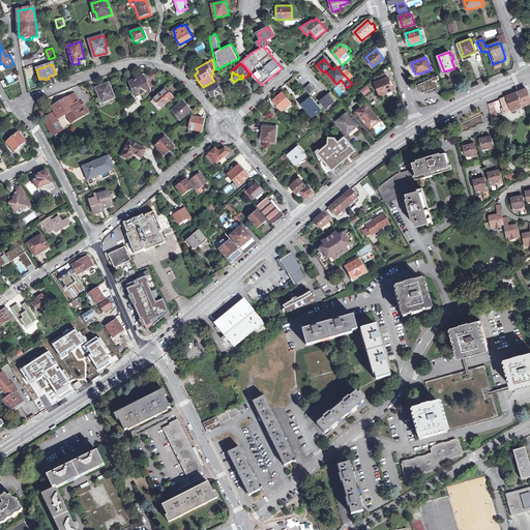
[(223,80),(221,76),(217,72),(213,76),(219,82),(223,80)]
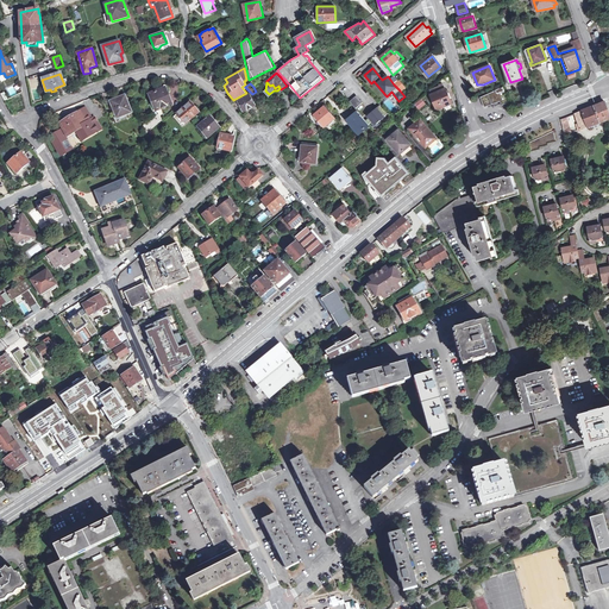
[(169,95),(167,88),(164,86),(156,89),(157,92),(149,95),(156,111),(170,105),(167,96),(169,95)]
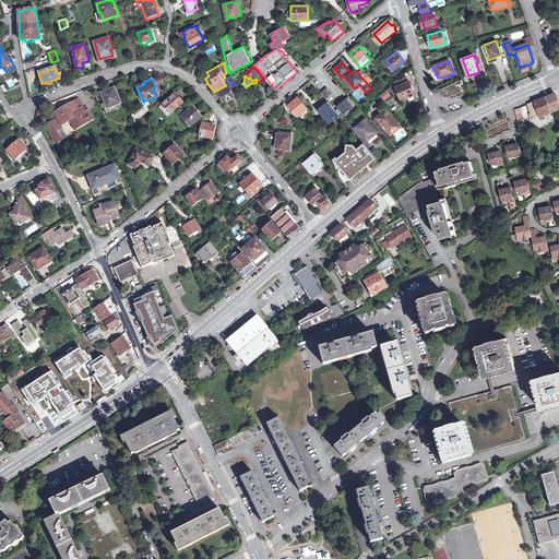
[(394,84),(395,87),(409,82),(408,79),(394,84)]
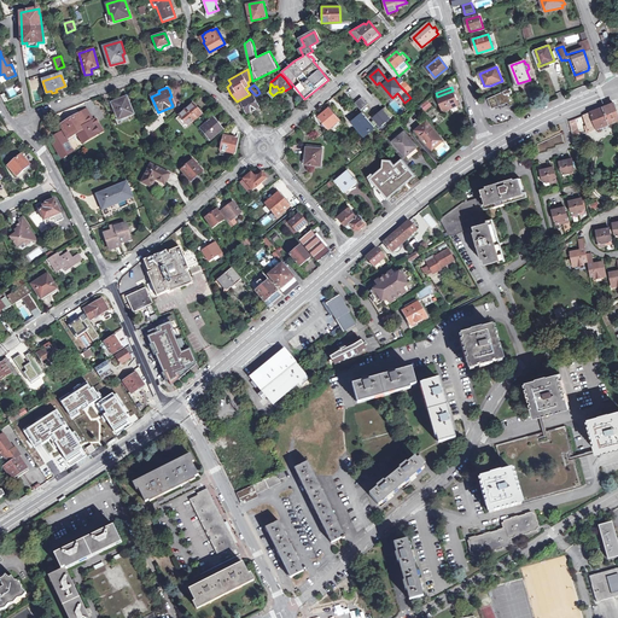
[(459,105),(453,91),(437,97),(443,111),(459,105)]
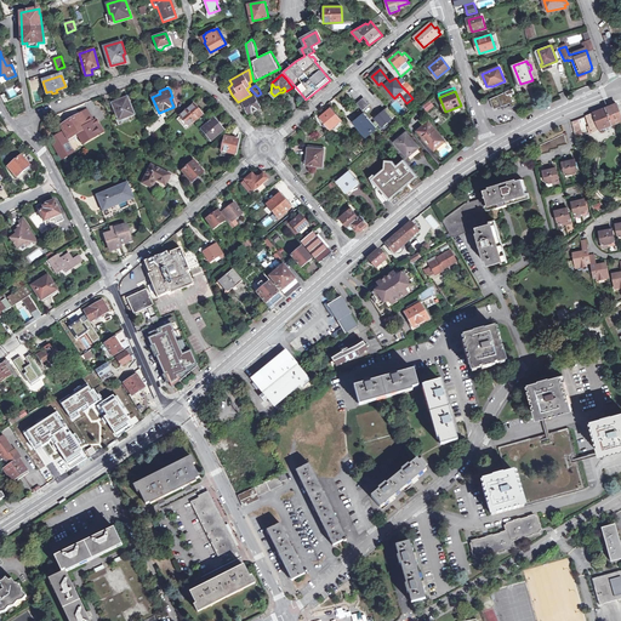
[(503,95),(490,101),(494,109),(496,108),(497,109),(511,104),(512,108),(519,106),(513,91),(506,93),(506,95),(505,96),(503,95)]
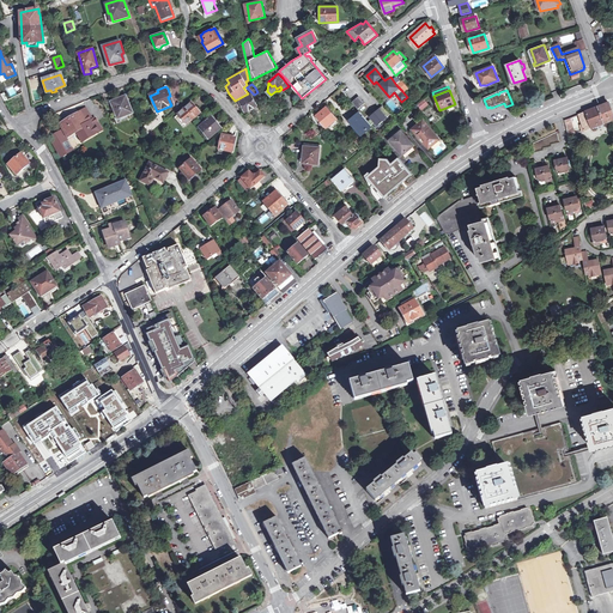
[(250,93),(237,102),(244,114),(258,107),(250,93)]
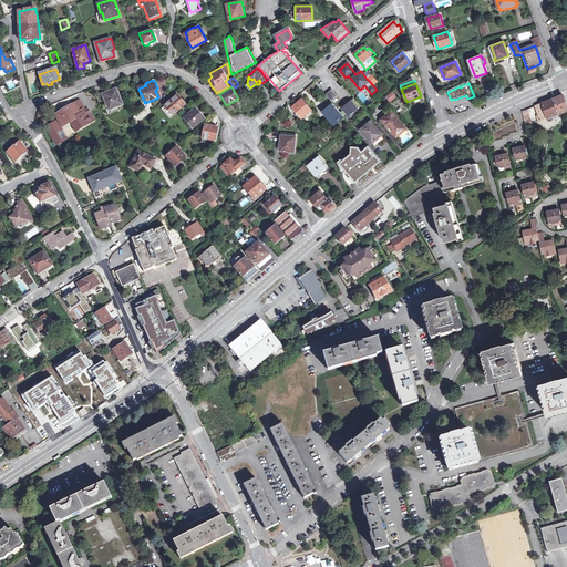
[(117,107),(122,106),(114,89),(101,95),(106,110),(116,106),(117,107)]
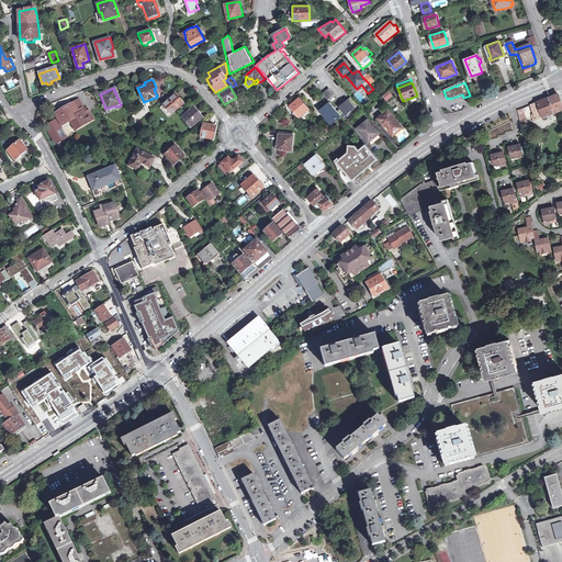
[(329,88),(322,93),(328,100),(335,94),(329,88)]
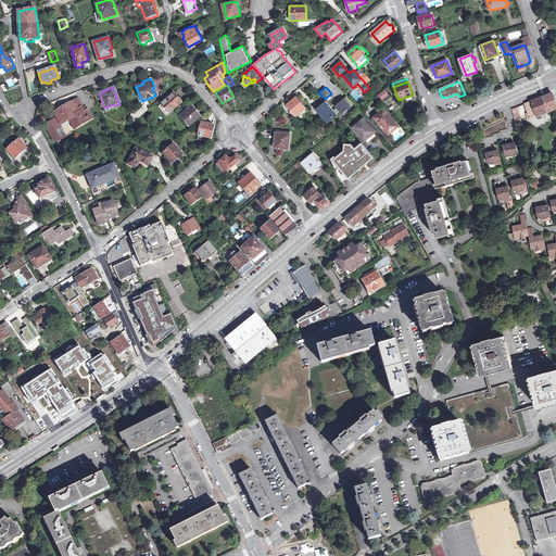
[(378,95),(382,100),(389,96),(384,90),(378,95)]
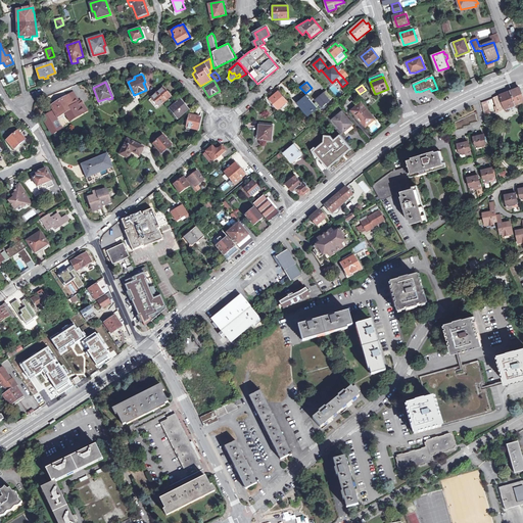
[(522,96),(520,88),(494,98),(497,109),(505,107),(506,109),(522,102),(522,96)]
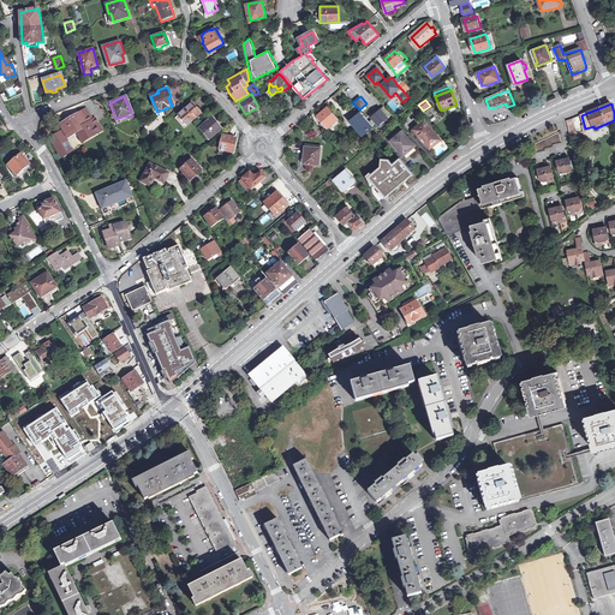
[(190,105),(178,115),(186,126),(199,115),(197,113),(199,112),(197,109),(196,111),(190,105)]
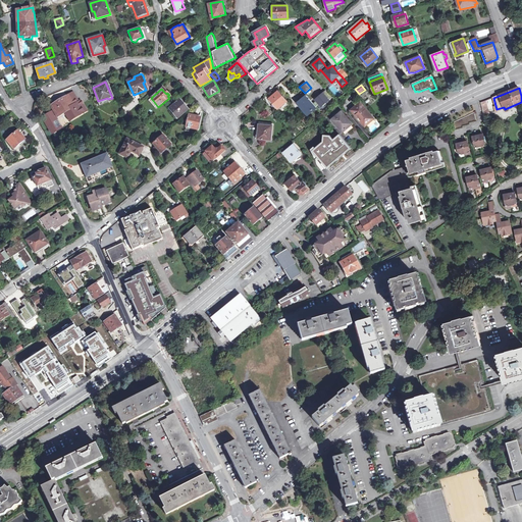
[(319,106),(322,108),(333,99),(327,91),(324,94),(316,101),(316,102),(313,105),(316,108),(319,106)]
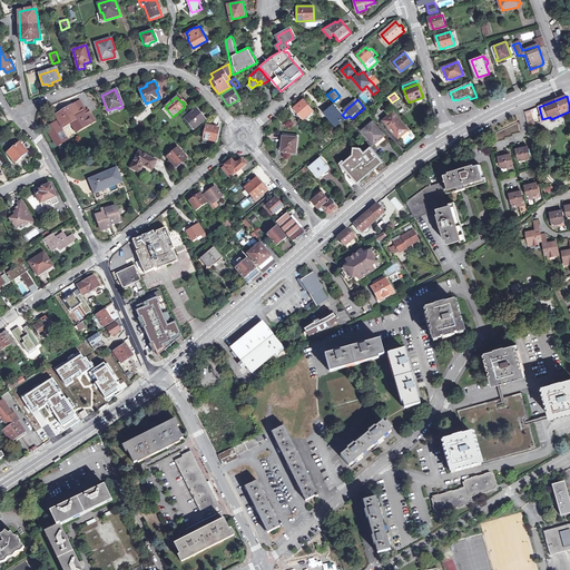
[(300,111),(305,118),(314,111),(304,100),(295,108),(298,112),(300,111)]
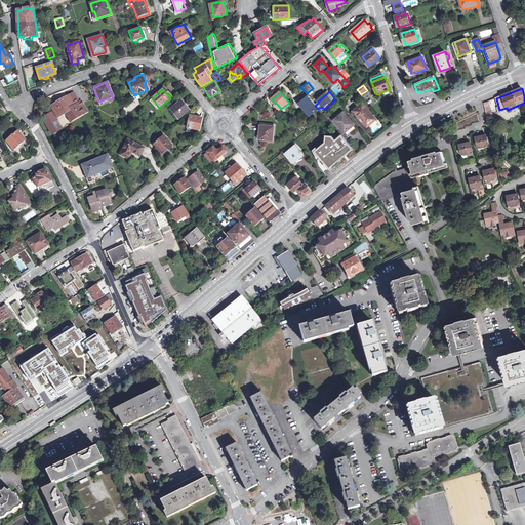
[(308,96),(299,104),(310,116),(318,109),(315,106),(308,96)]
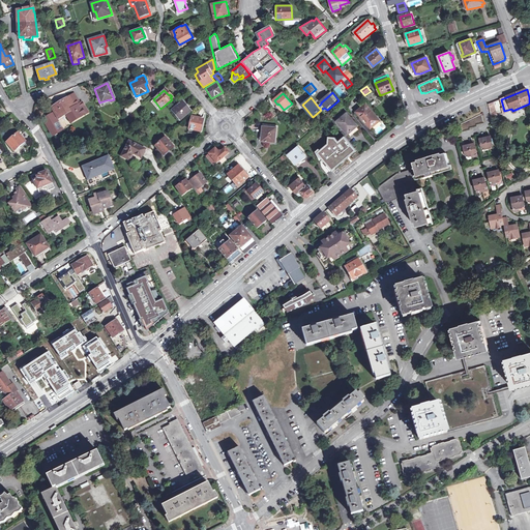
[(79,107),(78,105),(75,99),(69,102),(66,98),(51,108),(58,119),(65,115),(68,119),(72,120),(86,112),(82,105),(79,107)]
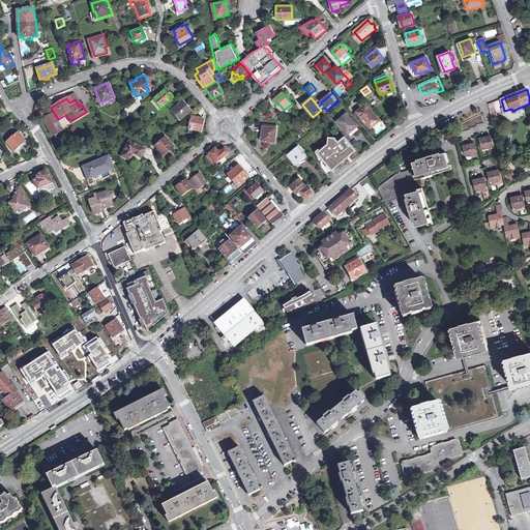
[(127,115),(141,105),(137,99),(123,111),(127,115)]
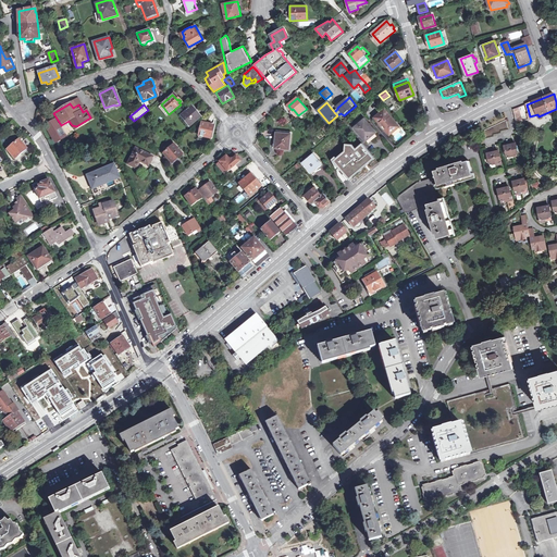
[(169,114),(161,104),(157,108),(165,116),(169,114)]
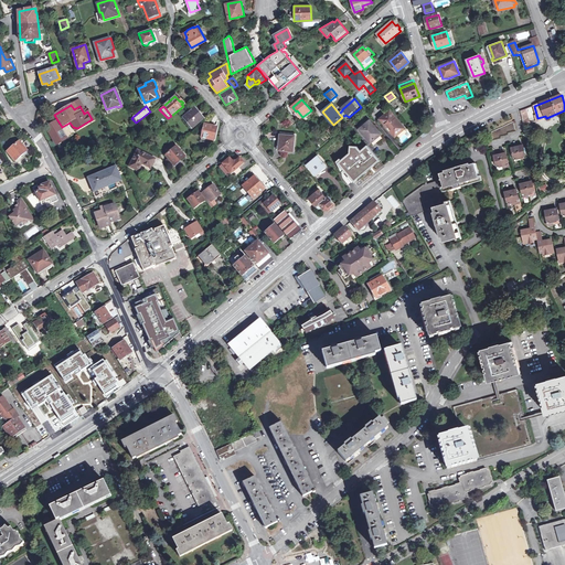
[(193,108),(182,118),(191,129),(203,119),(193,108)]
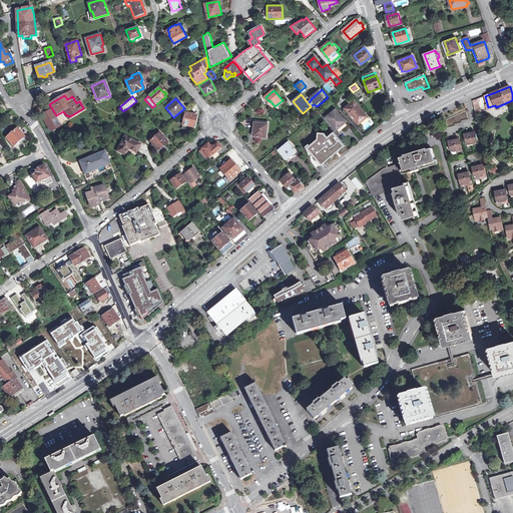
[(354,101),(345,109),(359,125),(368,117),(354,101)]
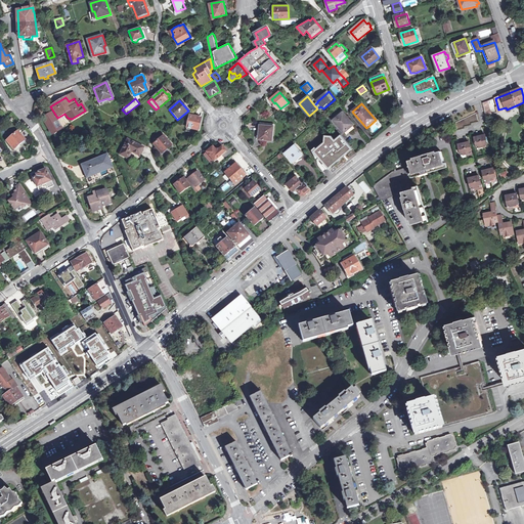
[(332,120),(334,122),(339,117),(343,113),(341,112),(332,120)]
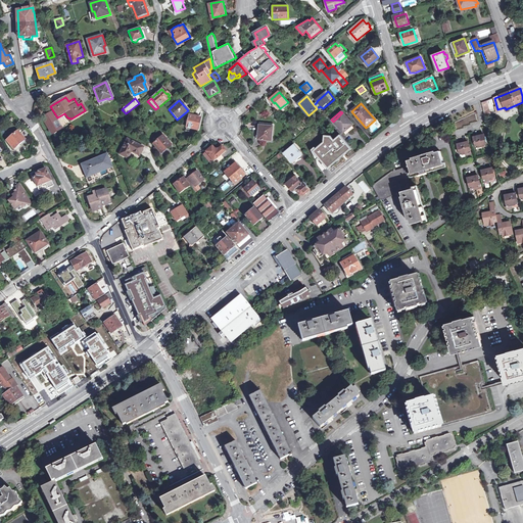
[(47,114),(44,116),(42,117),(51,133),(60,128),(51,112),(47,114)]
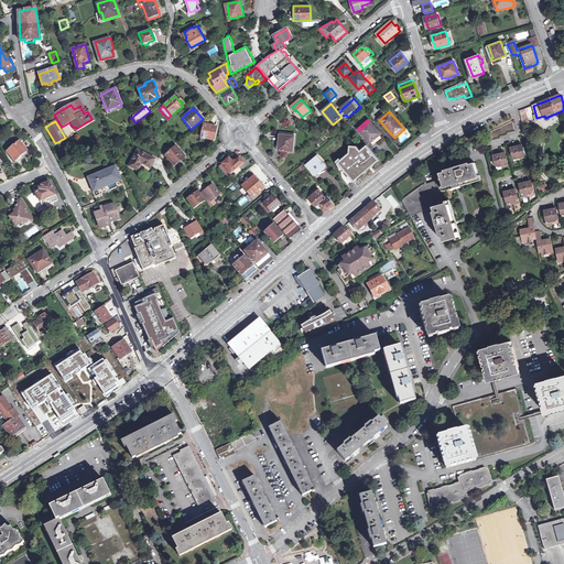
[(365,126),(359,131),(371,147),(382,138),(369,121),(365,126)]
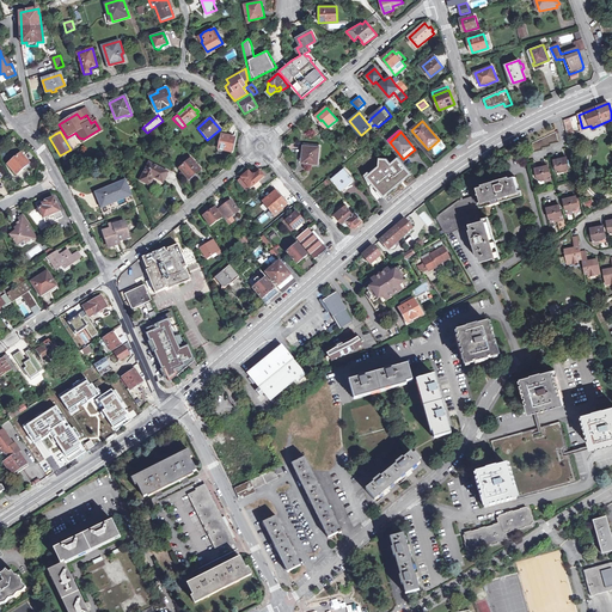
[(556,132),(532,144),(534,152),(543,150),(543,148),(551,146),(551,144),(560,142),(556,132)]
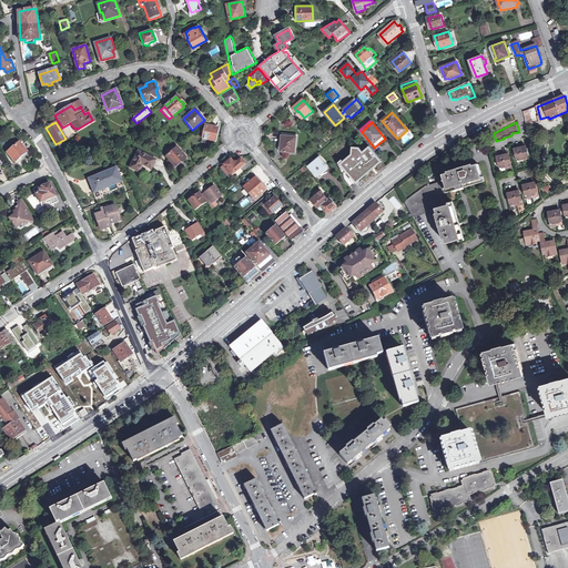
[(205,124),(205,127),(216,129),(213,142),(215,142),(220,128),(205,124)]
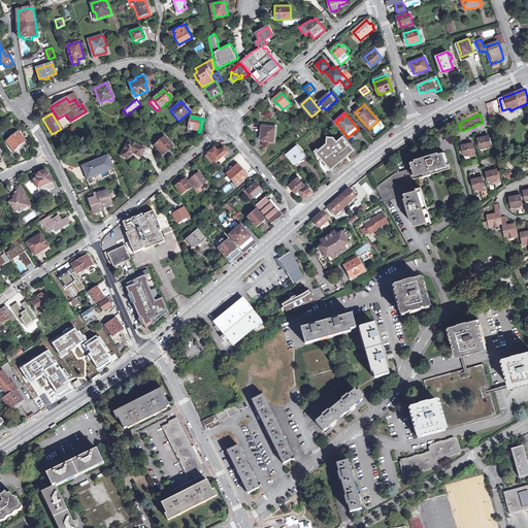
[(201,120),(191,118),(190,122),(188,122),(188,125),(189,125),(188,129),(198,132),(201,120)]
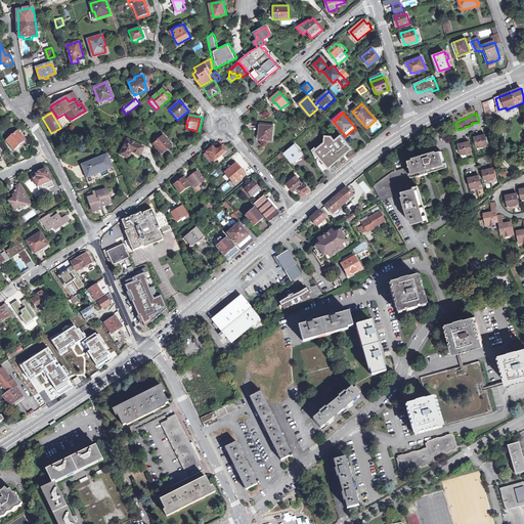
[(272,141),(274,125),(260,123),(259,132),(257,132),(257,139),(272,141)]
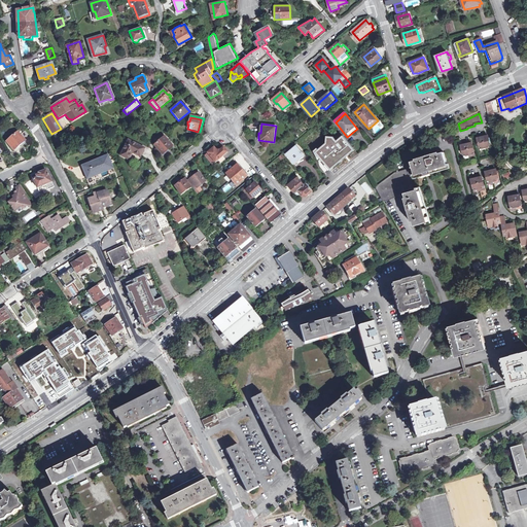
[(25,140),(18,132),(7,141),(15,149),(25,140)]
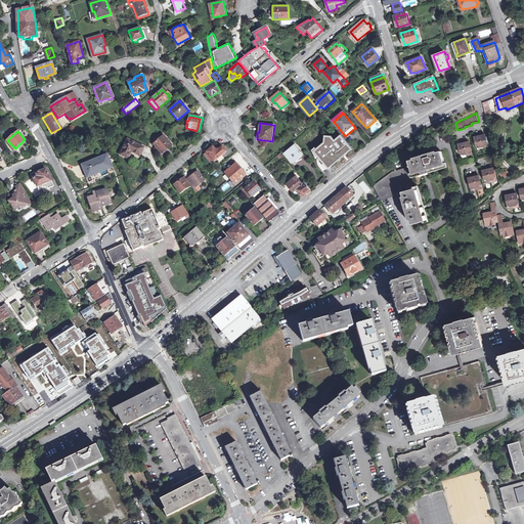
[(312,151),(328,169),(352,148),(340,134),(334,139),(332,136),(323,135),(322,142),(312,151)]
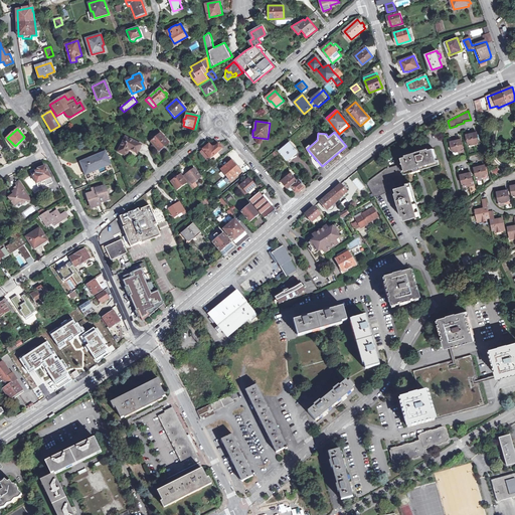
[(477,133),(466,135),(469,148),(480,146),(477,133)]
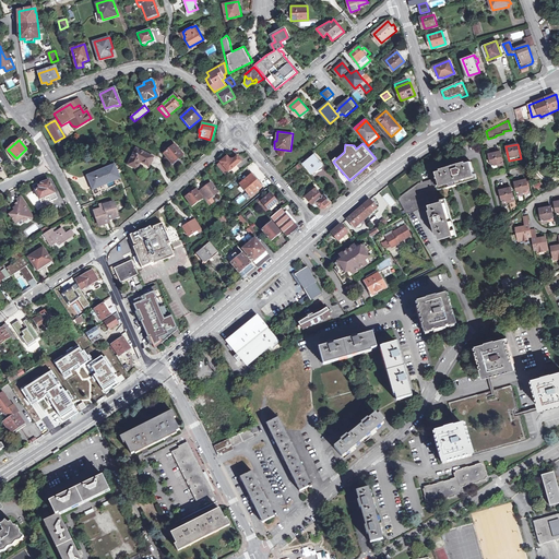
[(174,145),(164,154),(171,164),(182,154),(174,145)]
